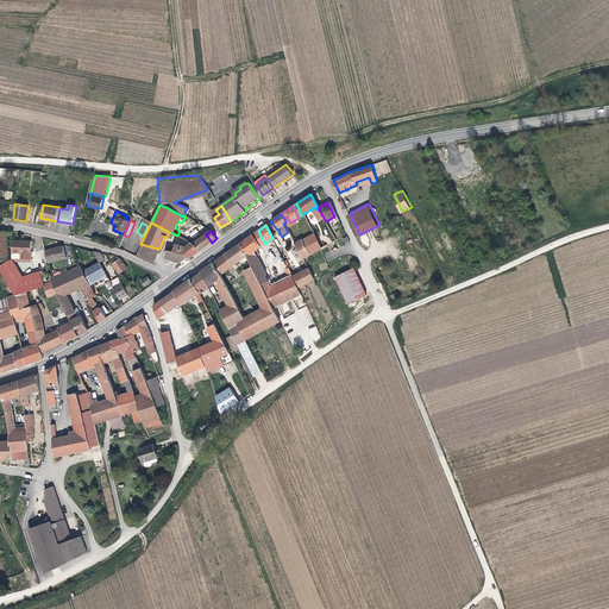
[(265,244),(258,231),(251,236),(259,248),(265,244)]
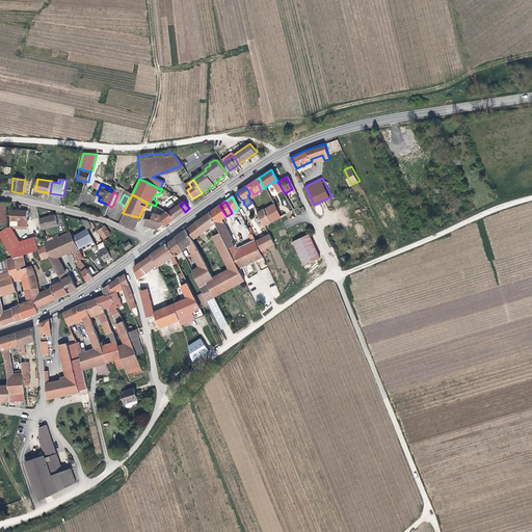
[(176,218),(185,212),(180,205),(174,209),(166,206),(164,210),(166,211),(171,214),(176,218)]
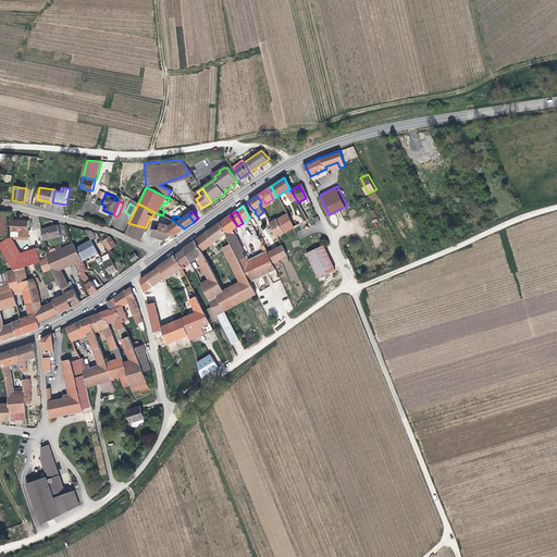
[(292,227),(285,214),(275,220),(283,233),(292,227)]
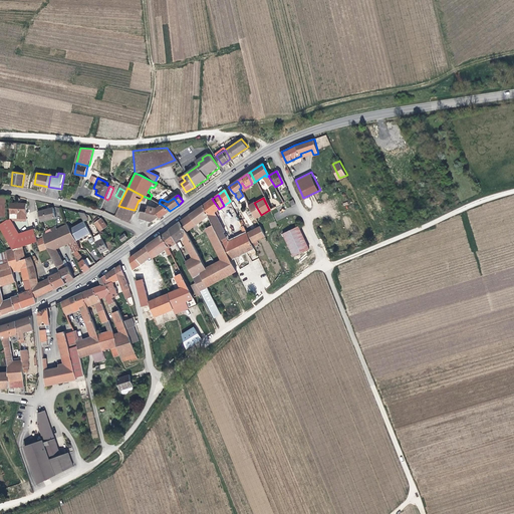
[(229,260),(252,248),(252,247),(250,243),(246,234),(244,231),(242,227),(241,227),(242,230),(241,231),(242,233),(243,235),(227,243),(226,240),(223,233),(224,232),(221,227),(224,225),(218,216),(215,212),(219,209),(212,199),(202,206),(207,217),(212,226),(229,260)]
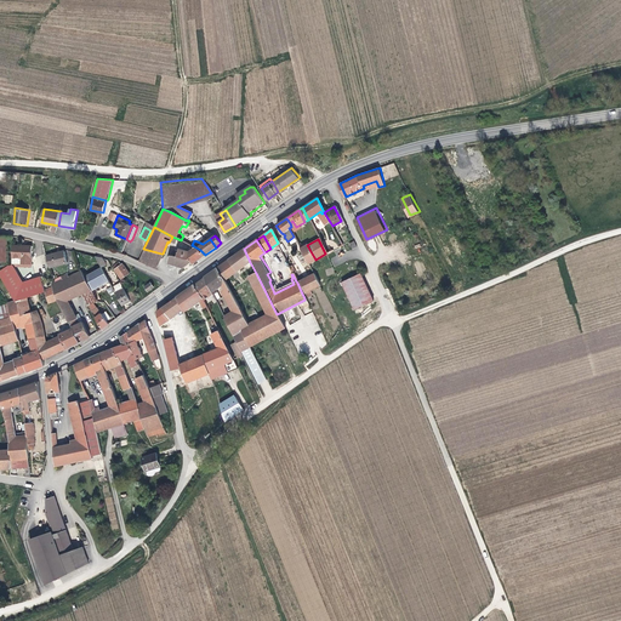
[(315,260),(307,245),(300,249),(308,265),(315,260)]
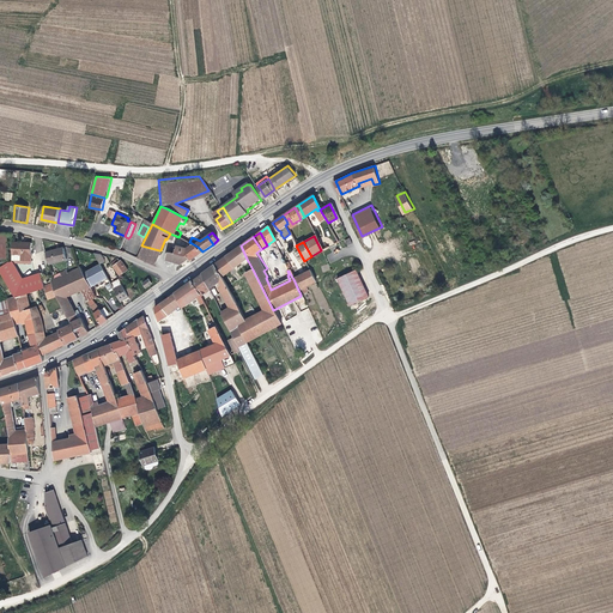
[(11,243),(11,260),(30,261),(30,244),(11,243)]
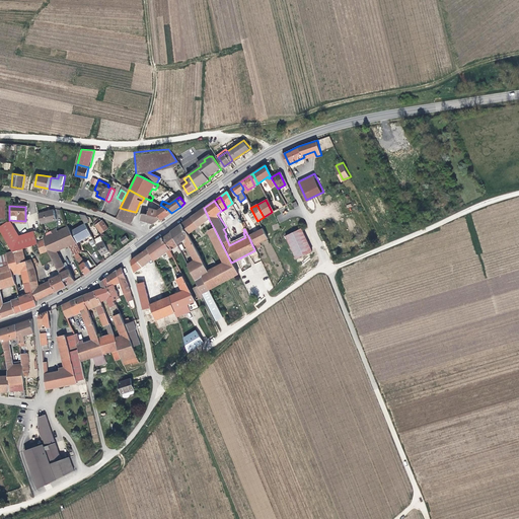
[(167,216),(171,213),(167,209),(162,206),(157,209),(150,207),(150,208),(148,207),(146,212),(158,216),(159,216),(161,218),(162,219),(167,216)]
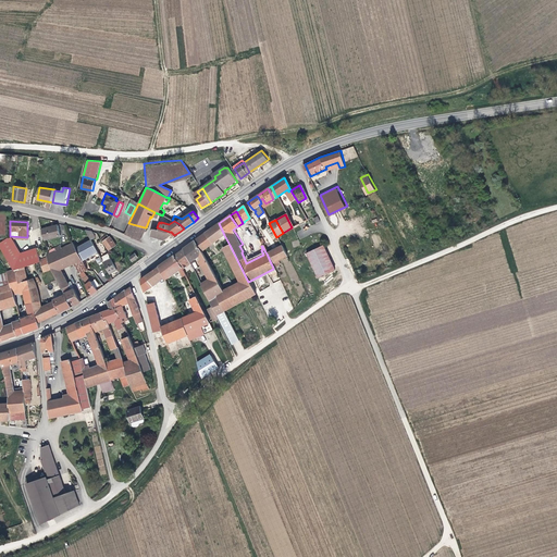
[(145,227),(128,223),(123,234),(138,242),(145,227)]
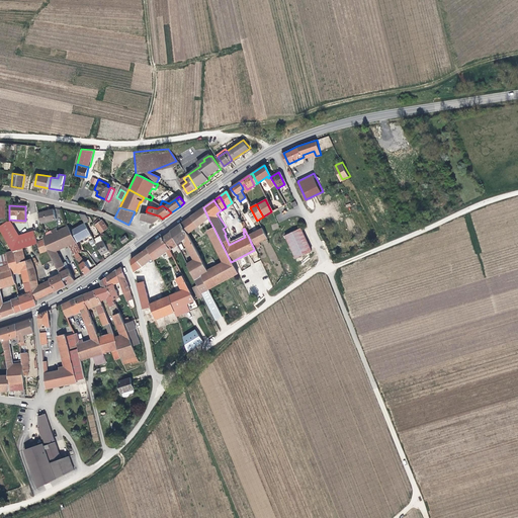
[(196,227),(208,219),(203,207),(190,218),(196,227)]
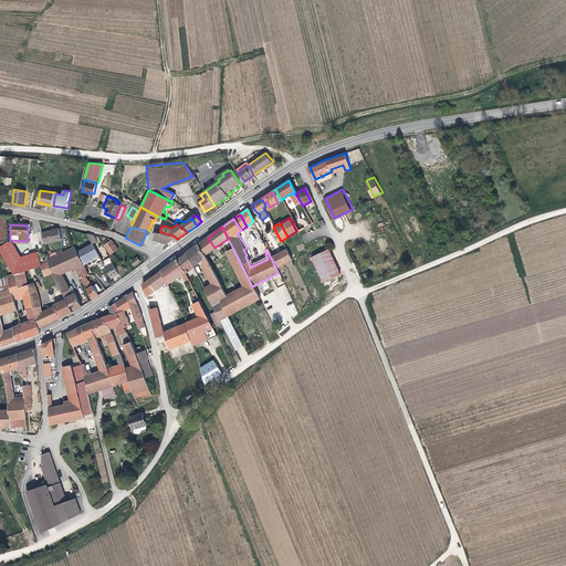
[(41,233),(43,244),(61,240),(59,229),(41,233)]
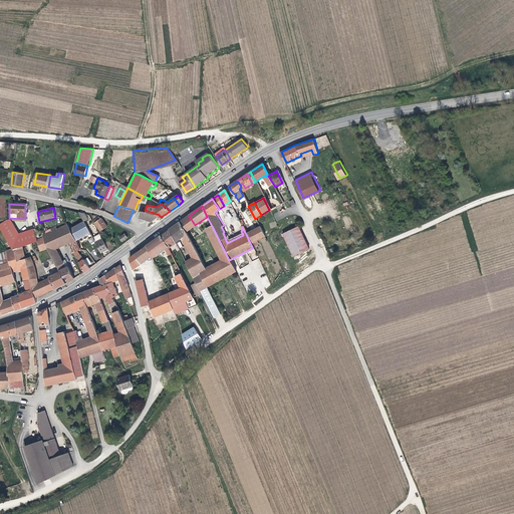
[(152,221),(160,216),(158,214),(157,214),(145,210),(142,210),(140,216),(152,221)]
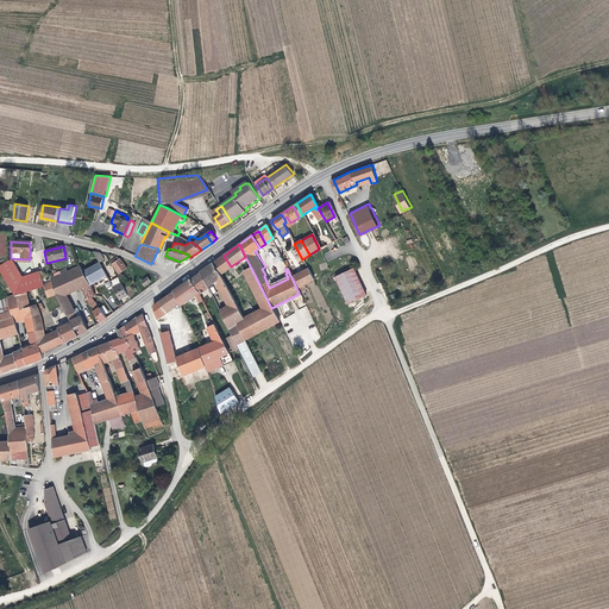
[(100,253),(92,251),(99,263),(104,261),(100,253)]
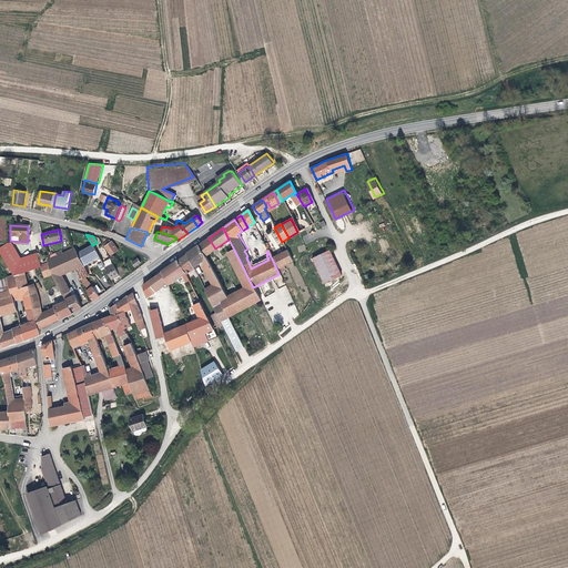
[(198,246),(204,257),(215,249),(209,239),(198,246)]
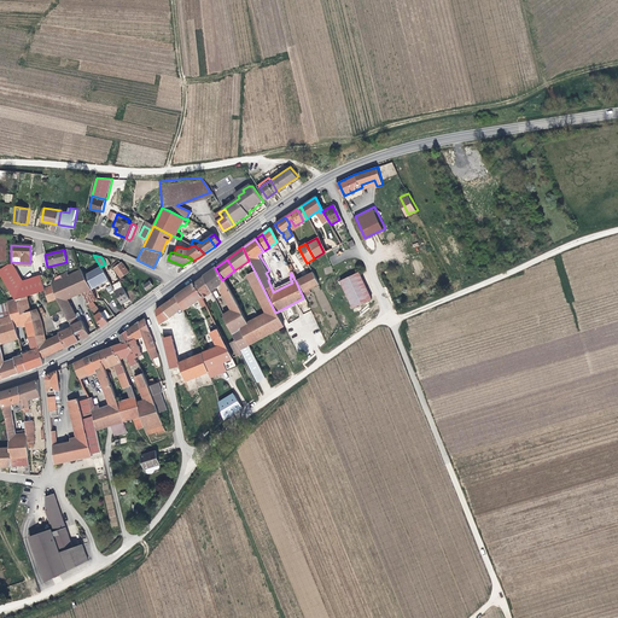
[(117,262),(117,261),(110,266),(116,274),(124,269),(121,263),(120,264),(117,262)]
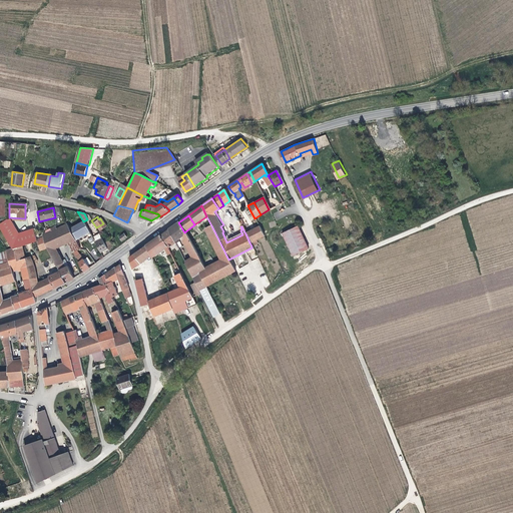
[(243,230),(247,228),(245,224),(246,223),(244,219),(238,222),(241,226),(243,230)]
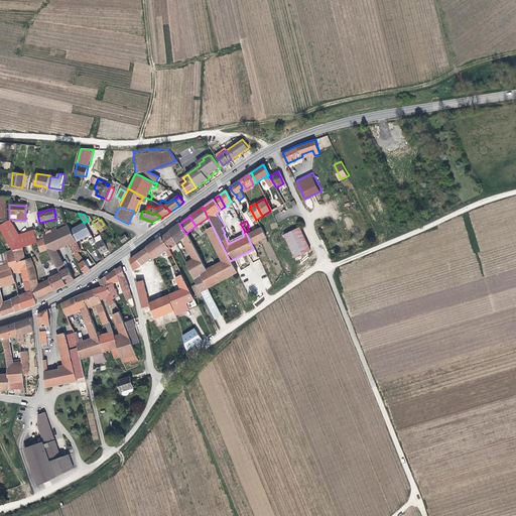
[(84,223),(69,231),(75,241),(76,242),(91,235),(84,223)]
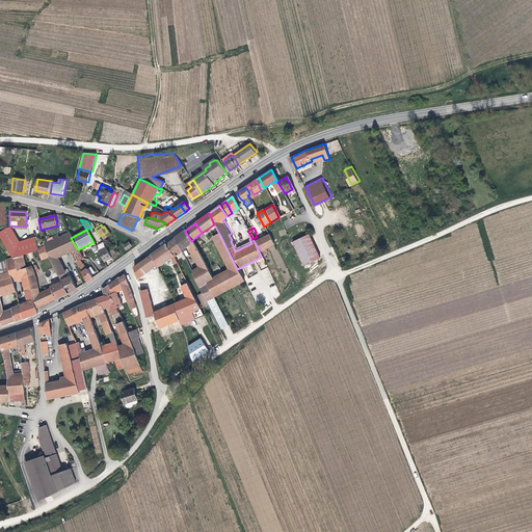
[(219,329),(228,325),(213,297),(205,282),(211,278),(202,260),(191,241),(185,231),(179,235),(186,246),(188,245),(190,248),(188,249),(198,268),(194,270),(192,267),(189,268),(201,291),(207,303),(219,329)]
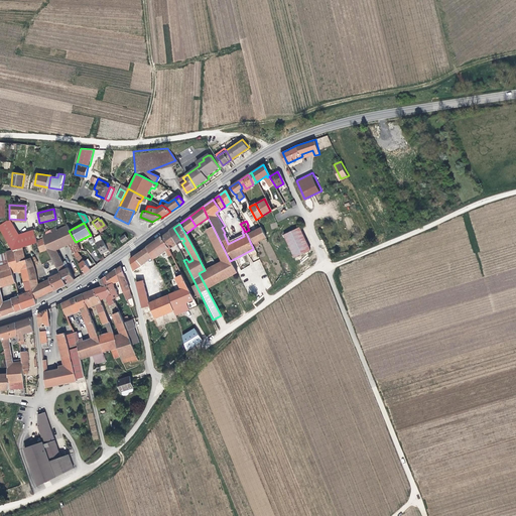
[(42,237),(42,239),(47,249),(48,252),(59,273),(62,280),(65,279),(68,284),(74,280),(68,268),(63,261),(61,263),(55,251),(57,250),(57,249),(61,247),(62,248),(69,245),(69,244),(75,241),(69,231),(67,226),(56,231),(50,234),(42,237)]
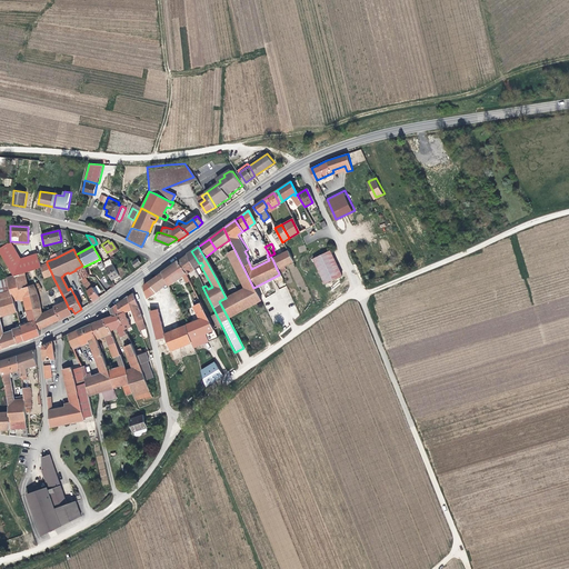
[(5,261),(13,277),(13,276),(22,273),(40,268),(41,267),(41,266),(37,250),(5,261)]
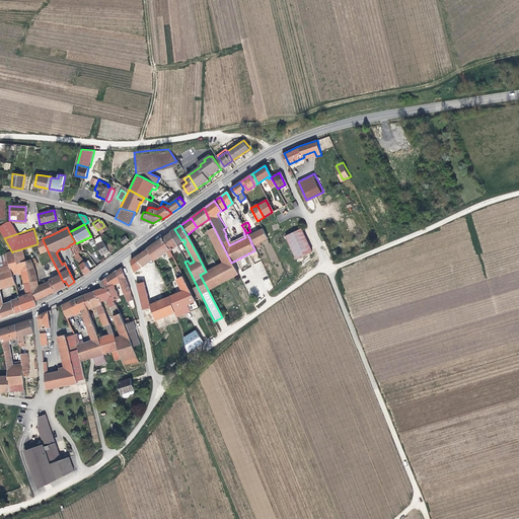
[(208,290),(237,274),(231,263),(214,228),(208,231),(223,263),(206,272),(200,275),(208,290)]
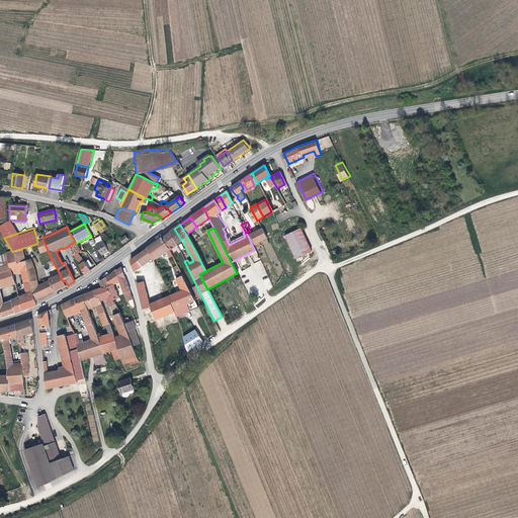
[(296,258),(312,251),(313,251),(303,230),(301,228),(285,235),(296,258)]
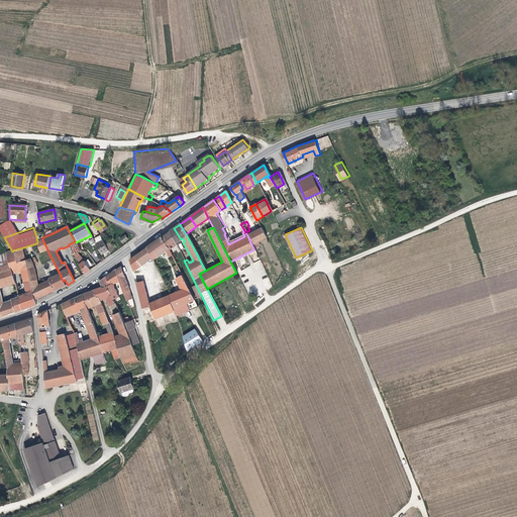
[(181,239),(174,228),(170,231),(175,243),(176,243),(181,239)]
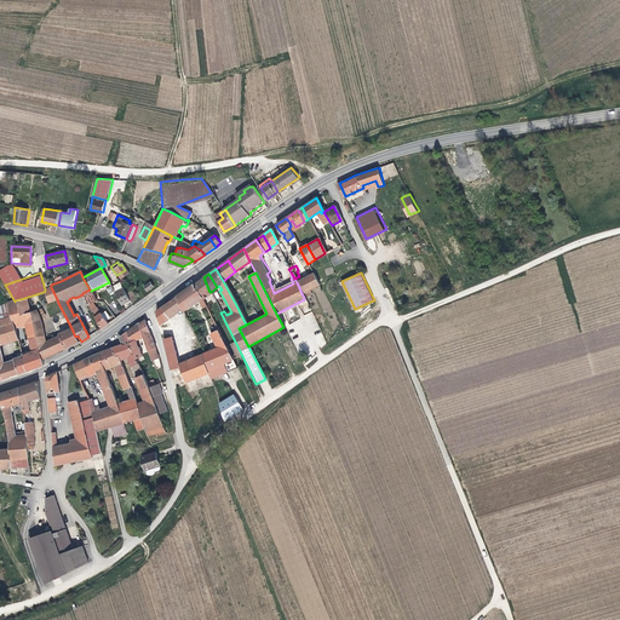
[(309,290),(319,285),(313,274),(302,280),(297,282),(302,293),(309,290)]
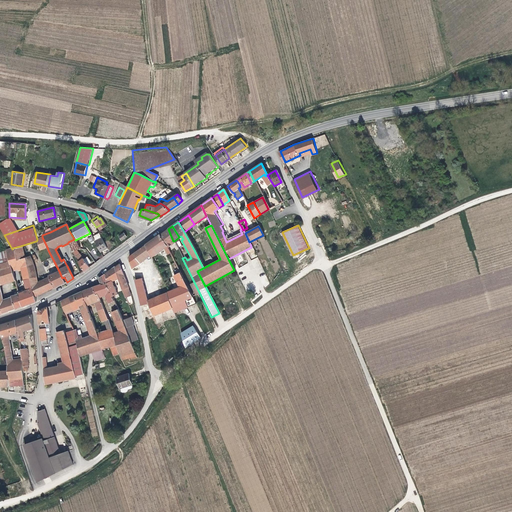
[(173,241),(168,229),(160,235),(166,246),(173,241)]
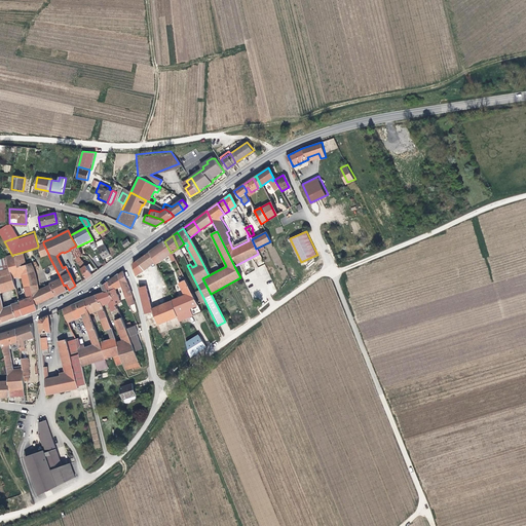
[(248,238),(231,246),(232,249),(249,240),(248,238)]
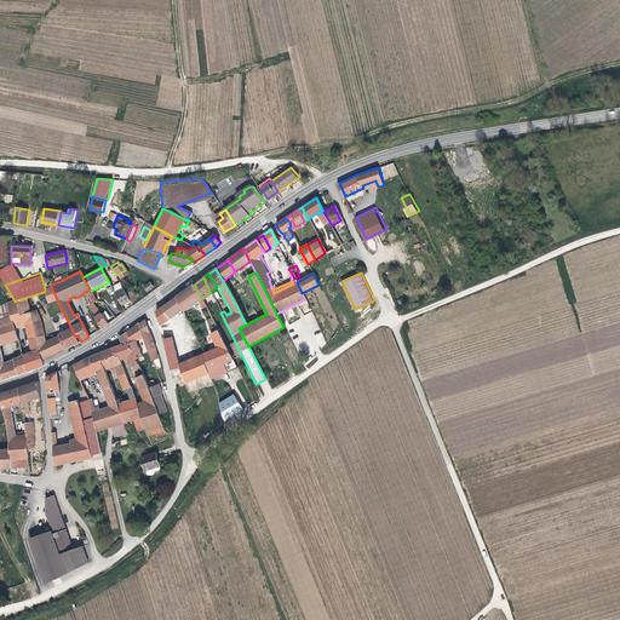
[(201,298),(194,285),(181,293),(190,306),(196,302),(199,300),(200,302),(202,300),(201,298)]
